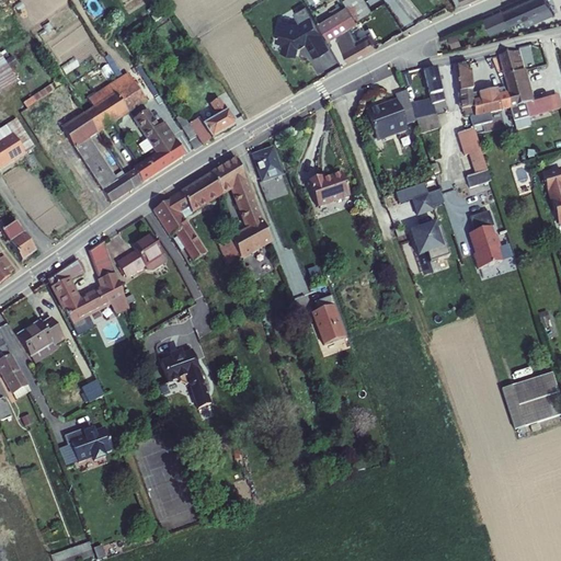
[(522,0),(484,18),(492,33),(527,15),(530,23),(541,18),(542,21),(546,20),(545,16),(548,14),(546,8),(549,7),(546,0),(522,0)]
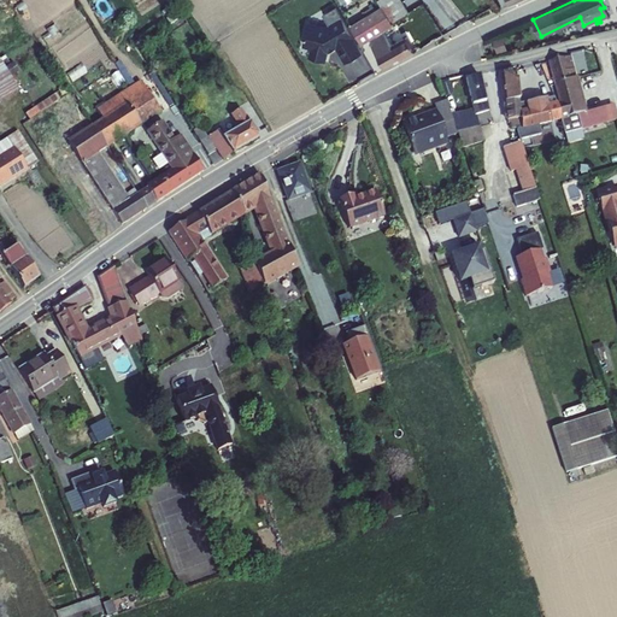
[(363,50),(336,4),(323,11),(329,22),(323,25),(309,22),(304,41),(313,43),(310,54),(324,57),(327,47),(338,42),(346,59),(363,50)]
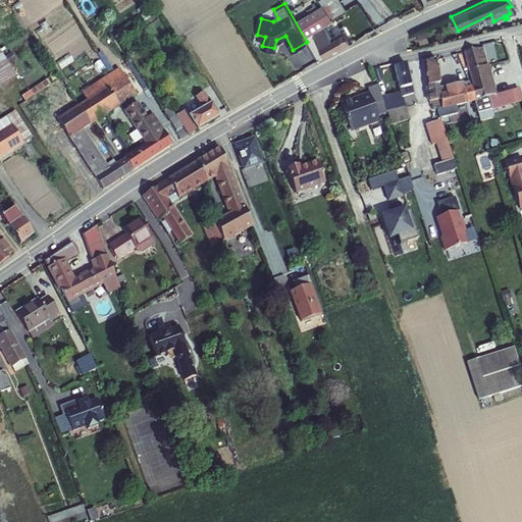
[(331,21),(322,7),(298,21),(307,37),(314,33),(325,54),(352,41),(345,29),(331,36),(325,25),(331,21)]
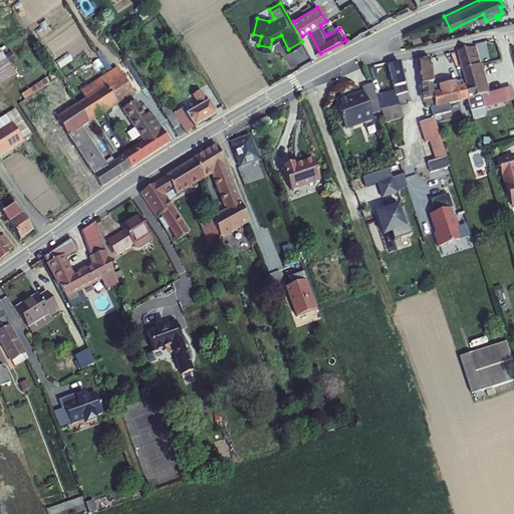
[(328,15),(334,25),(342,20),(336,10),(328,15)]
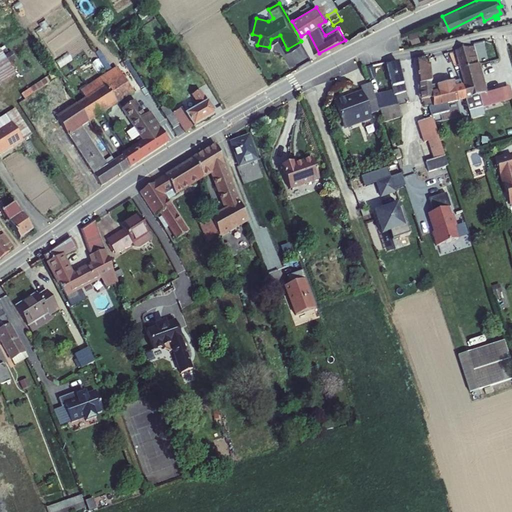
[(414,41),(421,39),(419,30),(412,32),(414,41)]
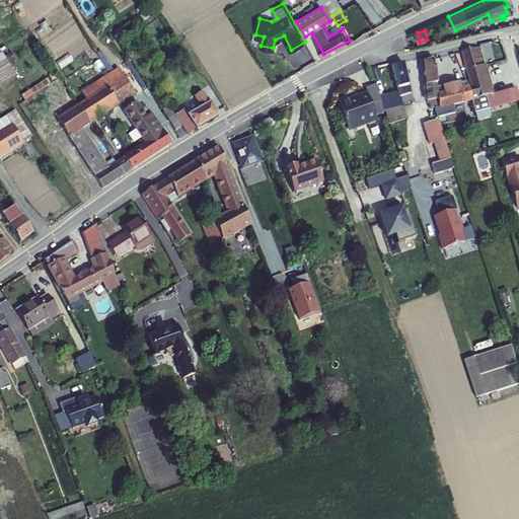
[(4,46),(0,48),(0,84),(20,72),(4,46)]
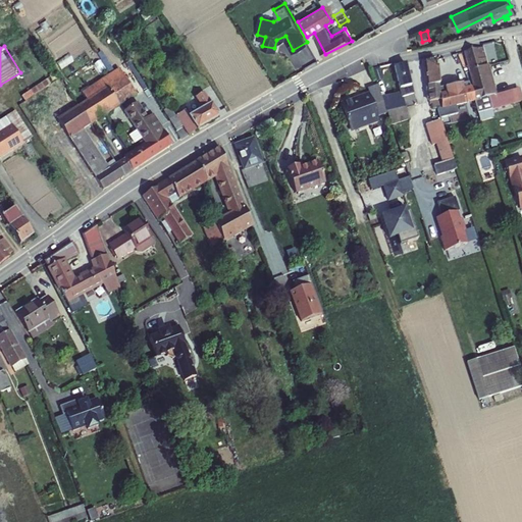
[(483,48),(463,53),(464,59),(466,59),(469,69),(480,67),(480,69),(486,67),(486,66),(488,65),(483,48)]
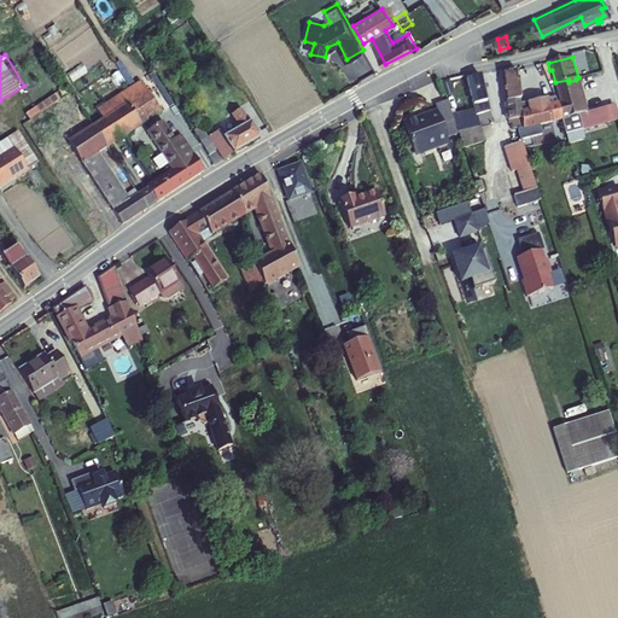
[(517,129),(523,129),(517,71),(502,73),(509,130),(517,129)]
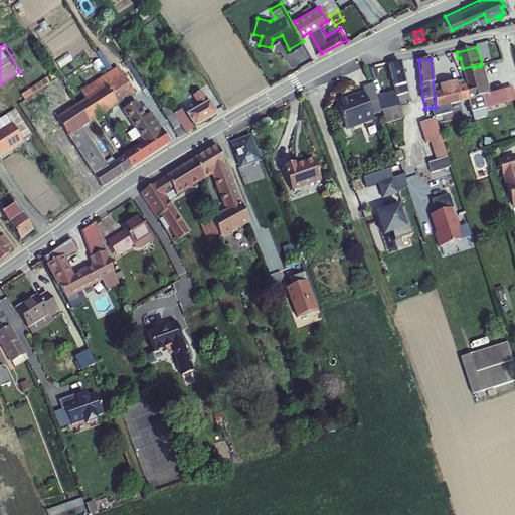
[(93,93),(99,89),(110,106),(118,100),(135,89),(118,63),(87,83),(93,93)]
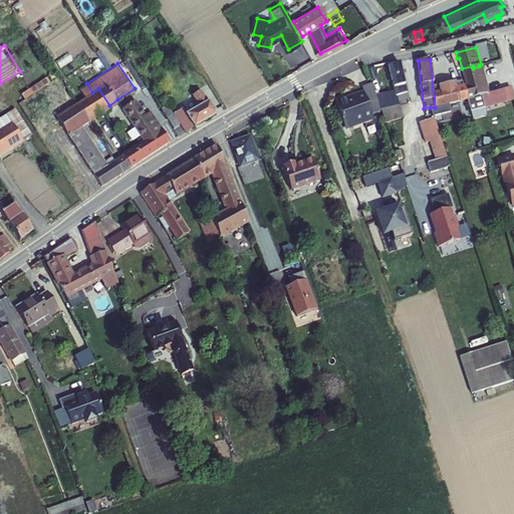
[(390,66),(397,92),(397,95),(408,93),(402,69),(401,63),(390,66)]
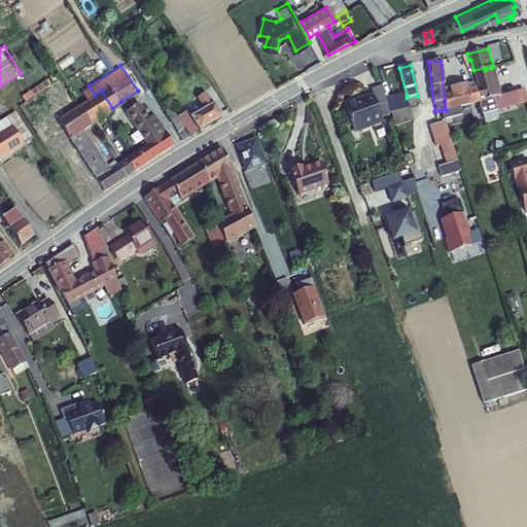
[(482,101),(486,115),(521,105),(518,92),(501,96),(493,66),(491,67),(491,68),(485,70),(485,68),(473,70),(478,88),(476,89),(480,102),(482,101)]
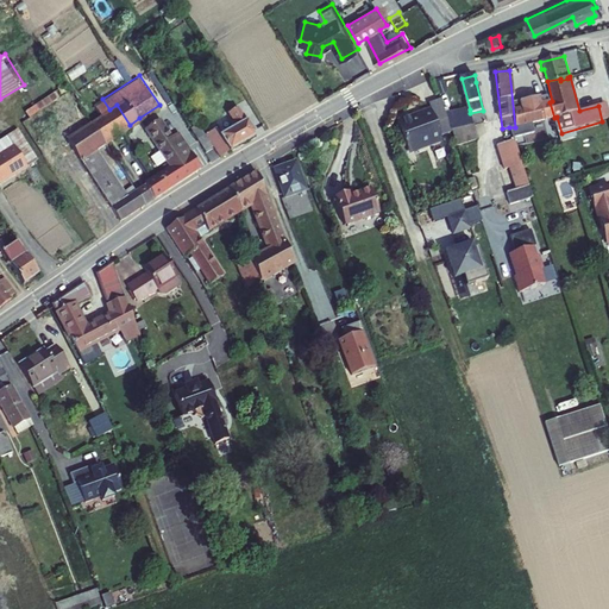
[(437,82),(441,99),(450,96),(445,80),(437,82)]
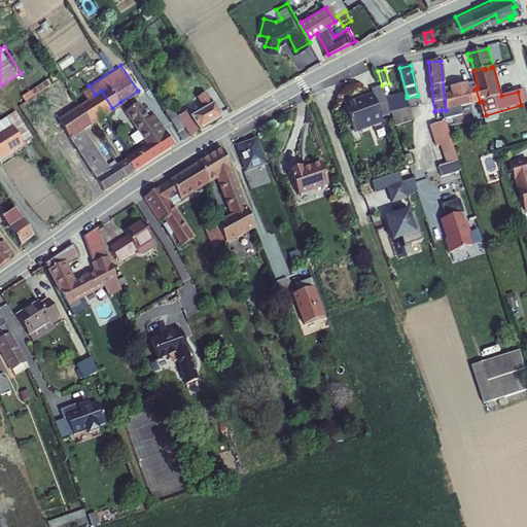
[(472,82),(453,89),(454,95),(446,97),(448,109),(446,110),(441,110),(444,121),(462,116),(459,107),(480,102),(476,89),(472,82)]
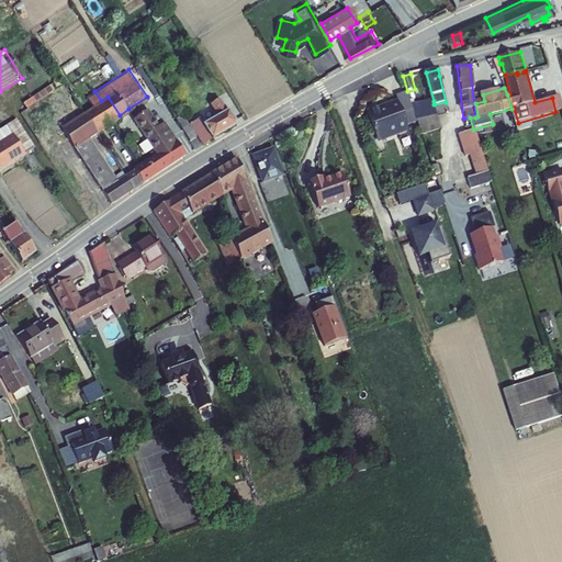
[(383,109),(369,114),(378,141),(396,134),(397,137),(409,133),(408,127),(418,124),(417,120),(413,107),(408,93),(398,98),(401,105),(384,111),(383,109)]
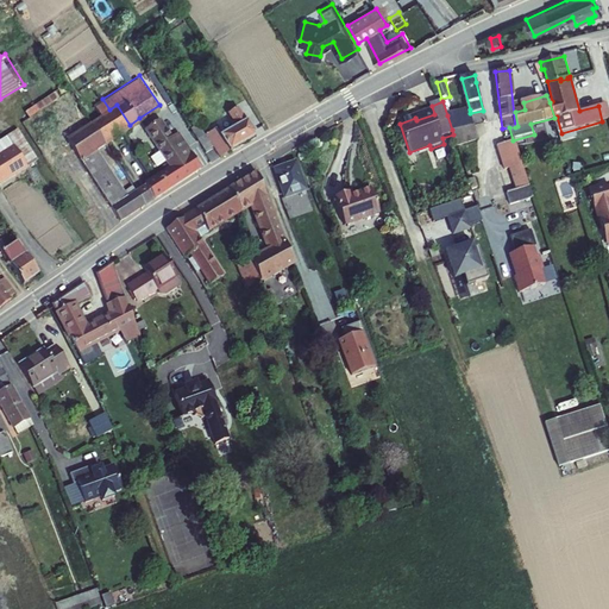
[(523,102),(515,105),(515,112),(525,110),(523,102)]
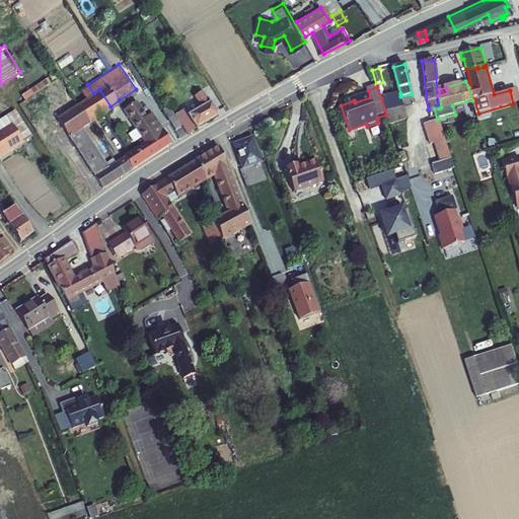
[(93,93),(85,98),(96,116),(103,110),(110,106),(99,89),(93,93)]
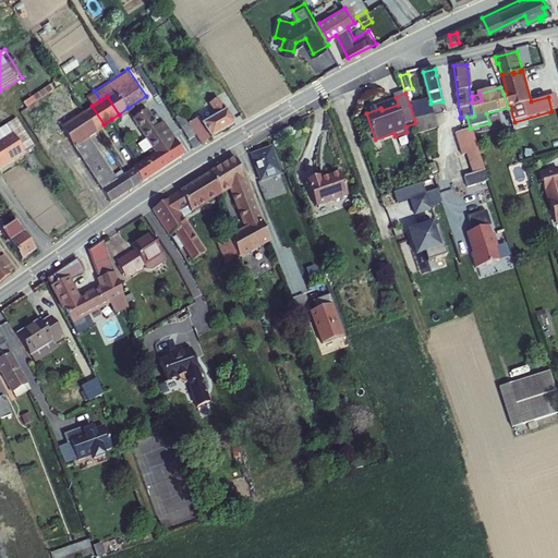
[(194,128),(203,142),(234,122),(219,97),(211,101),(218,112),(194,128)]
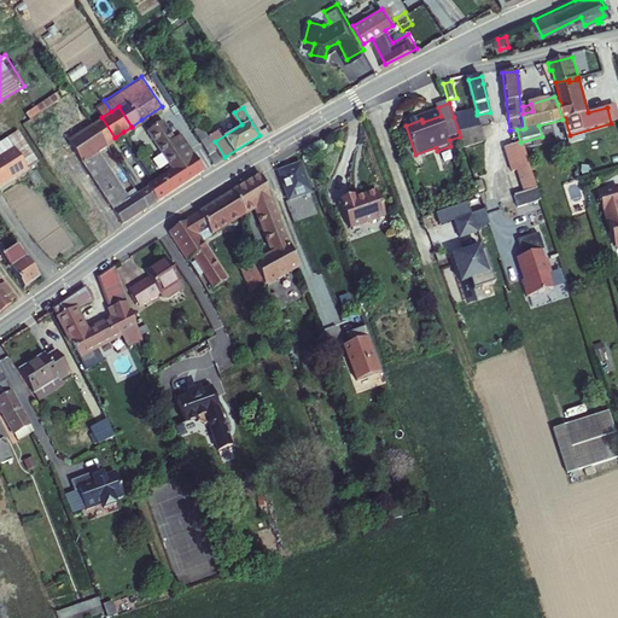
[(454,117),(459,132),(481,127),(479,123),(477,115),(477,111),(454,117)]
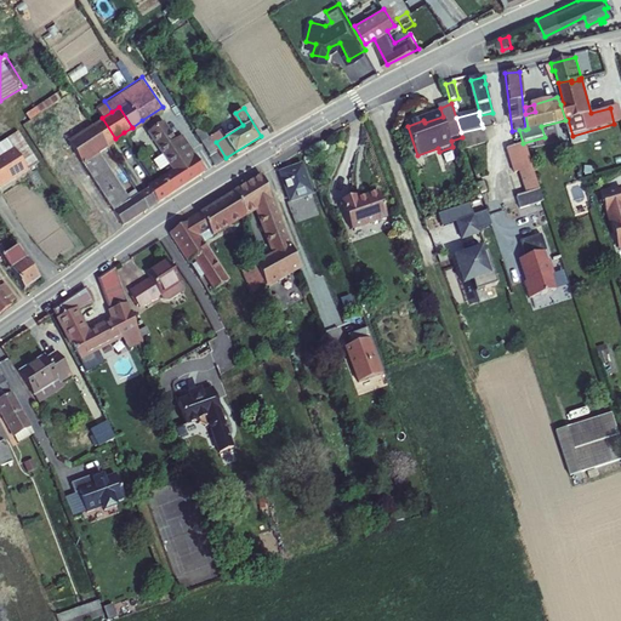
[(494,121),(493,113),(479,115),(482,124),(494,121)]
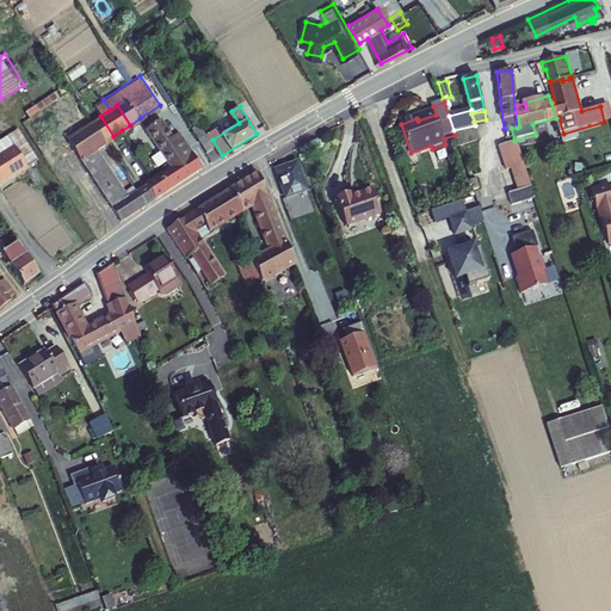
[(92,122),(104,142),(113,136),(100,116),(92,122)]
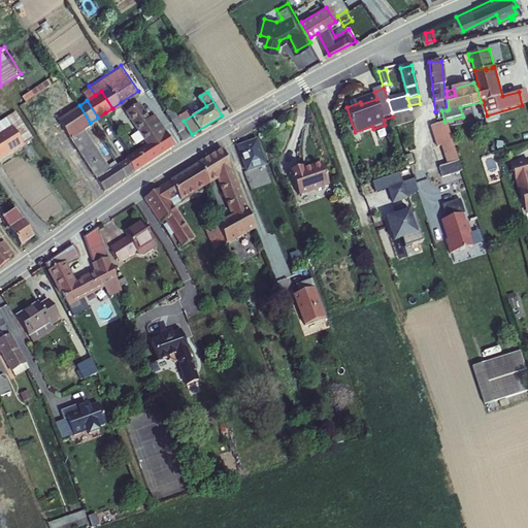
[(144,139),(146,142),(165,130),(153,112),(147,117),(137,101),(125,109),(144,139)]
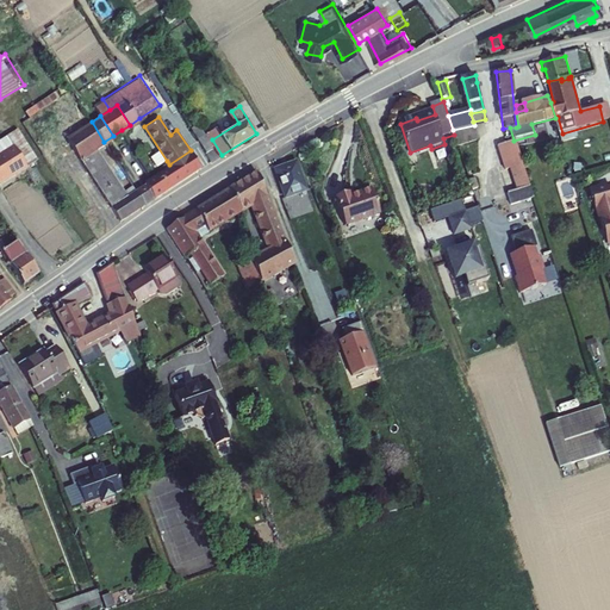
[(474,125),(477,135),(489,132),(485,119),(473,122),(474,125)]
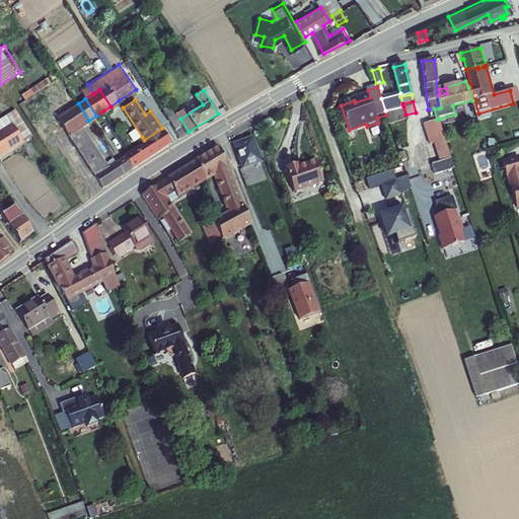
[(56,118),(102,187),(122,173),(113,161),(104,166),(78,128),(88,121),(78,103),(56,118)]
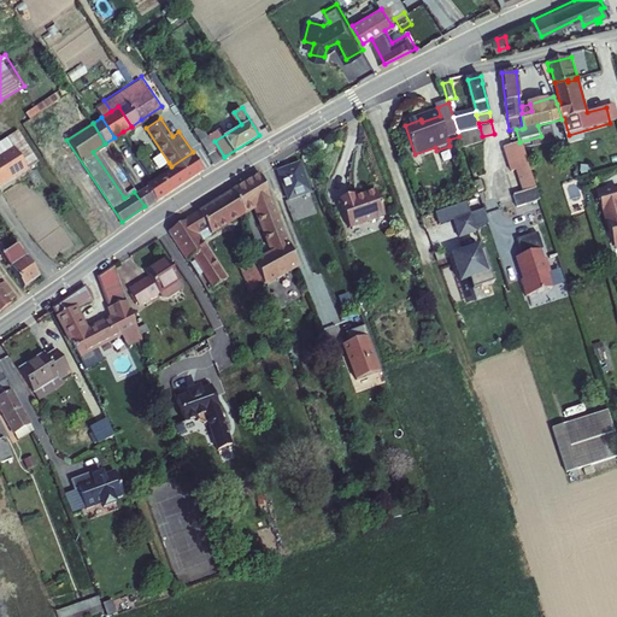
[(195,128),(201,139),(209,134),(201,124),(195,128)]
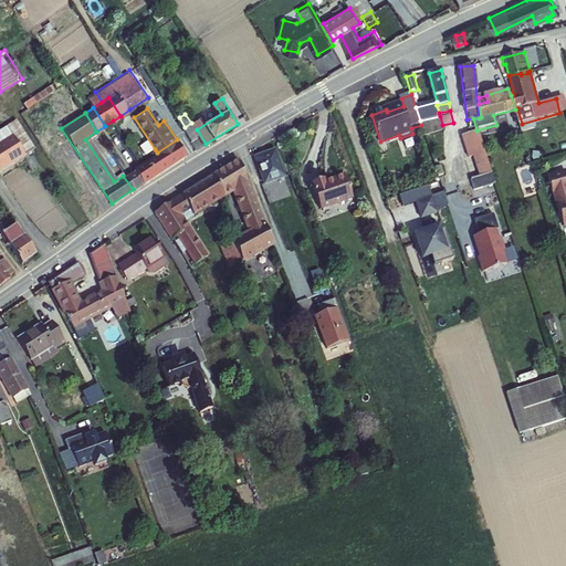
[(421,125),(425,134),(443,129),(442,125),(440,116),(420,121),(421,125)]
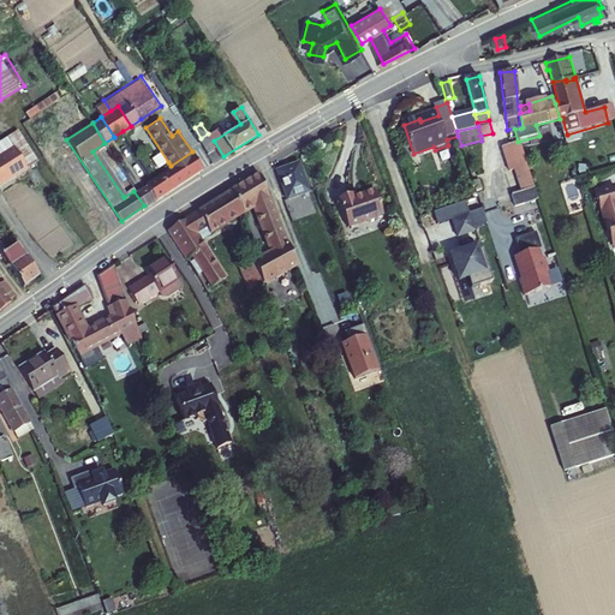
[(17,127),(7,133),(27,165),(36,159),(17,127)]
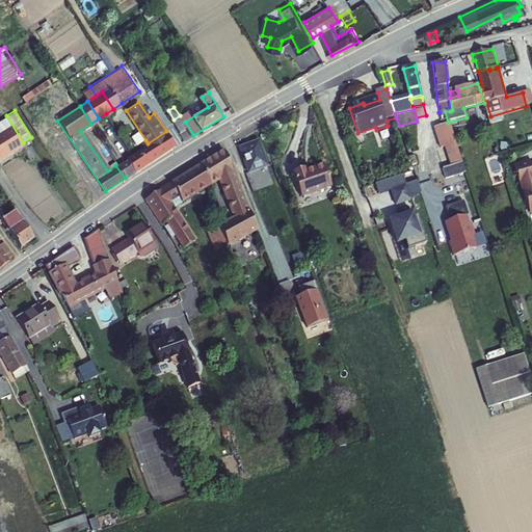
[(6,115),(0,118),(0,157),(23,142),(6,115)]
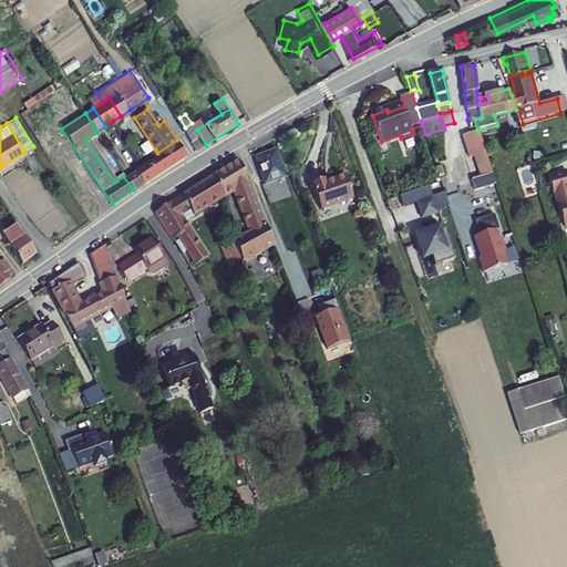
[(192,123),(185,127),(192,140),(198,135),(192,123)]
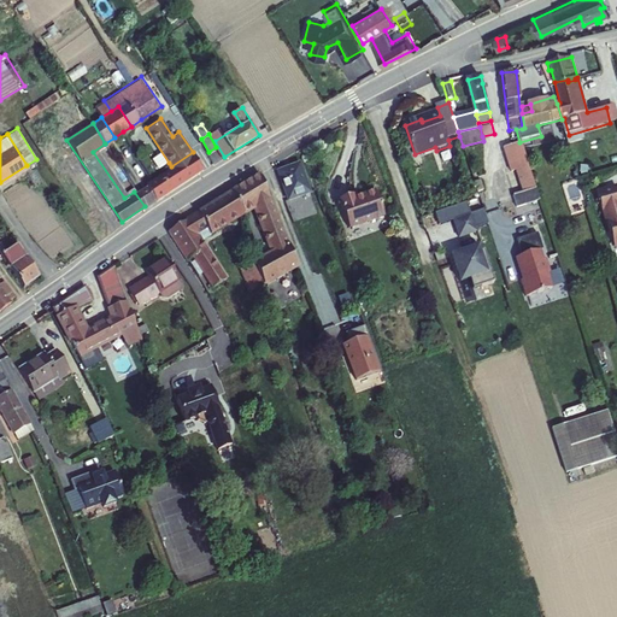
[(503,150),(509,165),(526,159),(521,144),(503,150)]
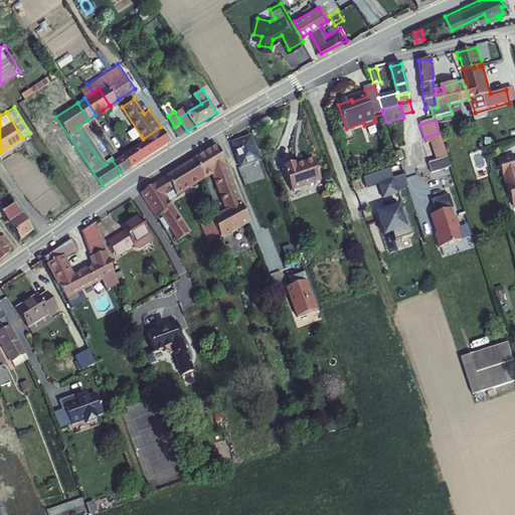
[(123,153),(132,165),(169,140),(161,127),(143,139),(123,153)]
